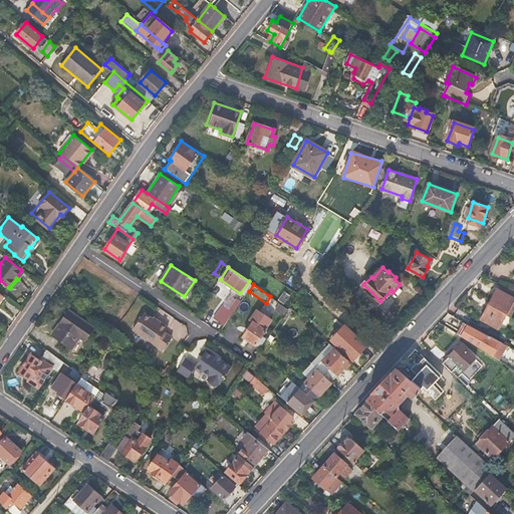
[(496,290),(481,318),(499,328),(513,300),(496,290)]
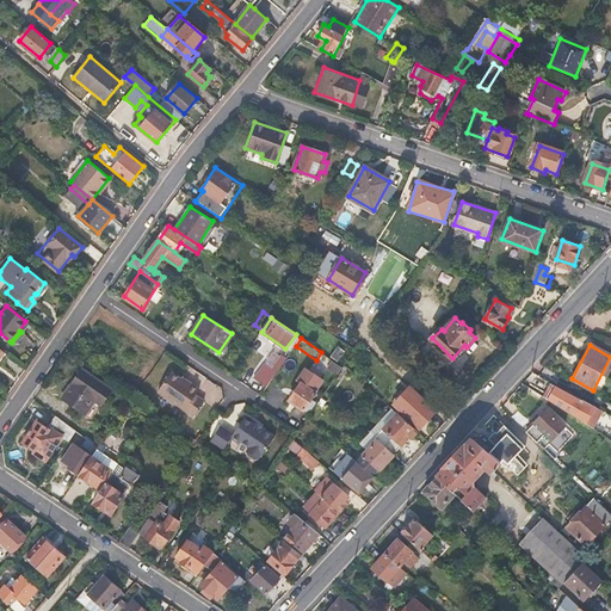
[(255,378),(267,387),(287,358),(282,355),(272,368),(265,363),(255,378)]
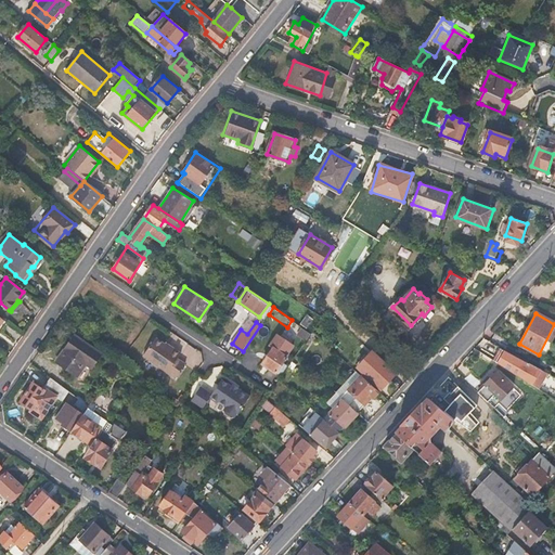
[(307,340),(312,333),(305,328),(300,336),(307,340)]
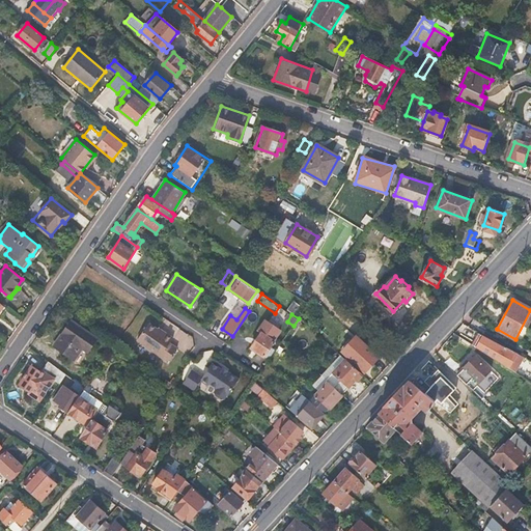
[(96,338),(71,319),(52,346),(74,362),(81,350),(87,354),(96,338)]
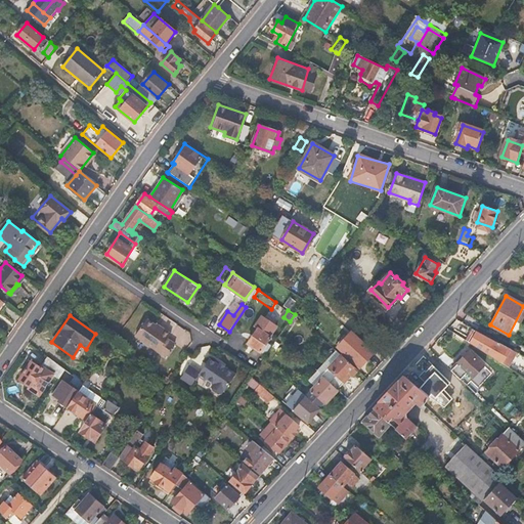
[(161,328),(147,318),(136,335),(167,356),(176,343),(168,338),(172,333),(162,326),(161,328)]
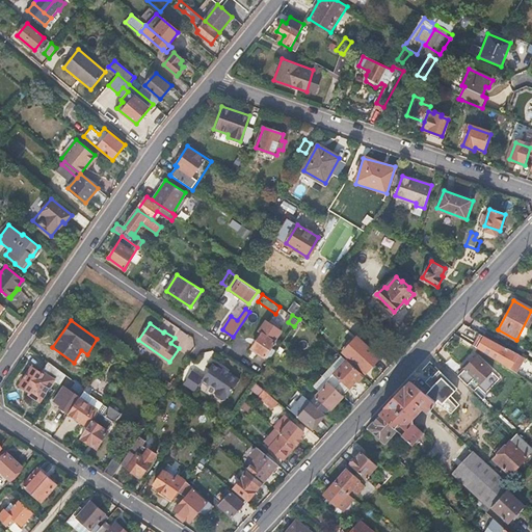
[(344,338),(353,345),(358,339),(349,330),(344,338)]
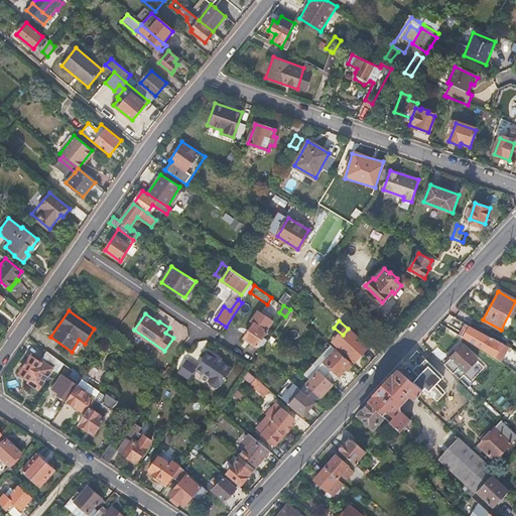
[(255,324),(244,339),(257,348),(267,332),(255,324)]
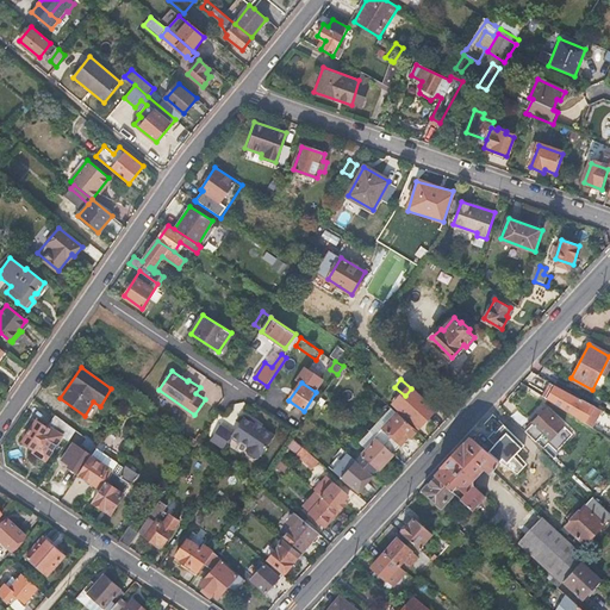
[(583,399),(582,402),(554,385),(546,398),(585,423),(596,406),(584,400),(583,399)]
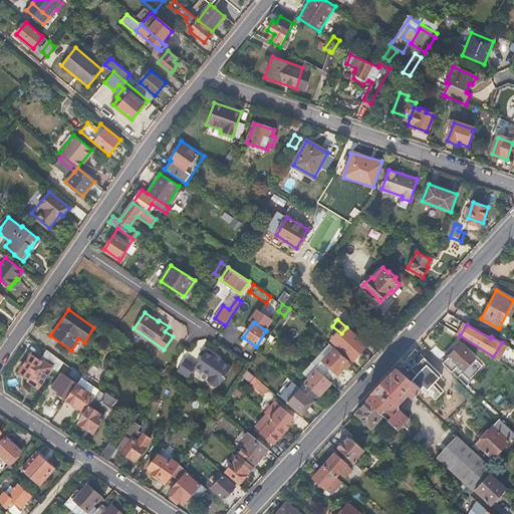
[(337,344),(334,347),(343,355),(344,353),(353,360),(366,346),(351,333),(339,345),(337,344)]
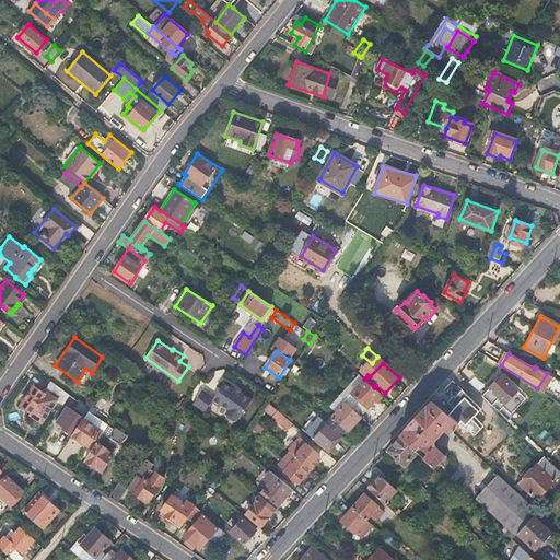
[(537,388),(544,393),(553,377),(547,373),(537,388)]
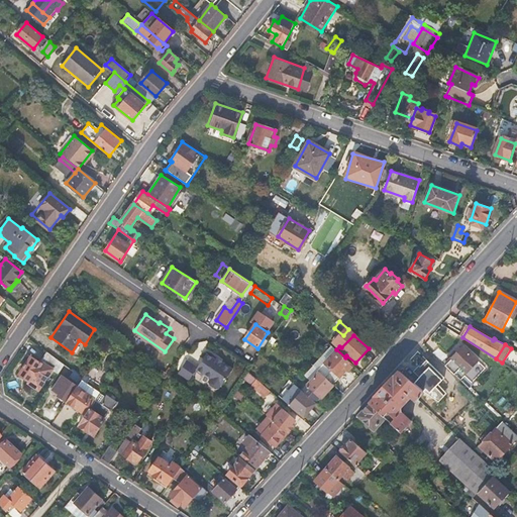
[(452,359),(446,366),(457,377),(463,370),(467,372),(478,360),(463,346),(452,357),(452,359)]
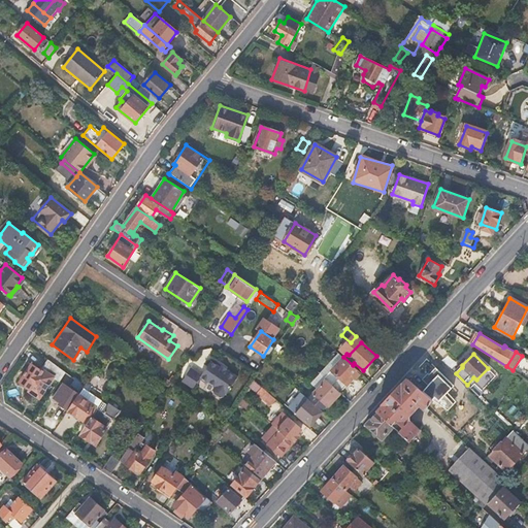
[(140,359),(133,355),(132,356),(130,360),(136,364),(140,359)]
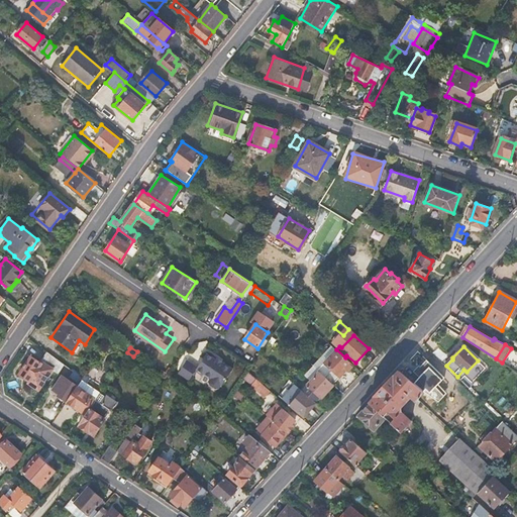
[(347,372),(353,366),(345,357),(336,349),(324,363),(340,377),(346,370),(347,372)]
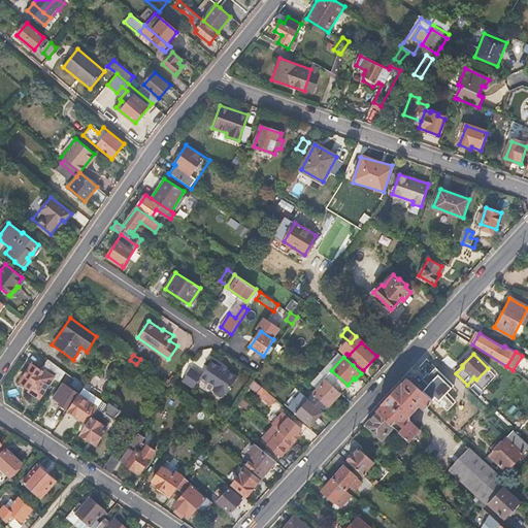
[(54,377),(60,381),(66,372),(50,360),(42,371),(32,365),(21,383),(33,391),(32,394),(39,399),(54,377)]
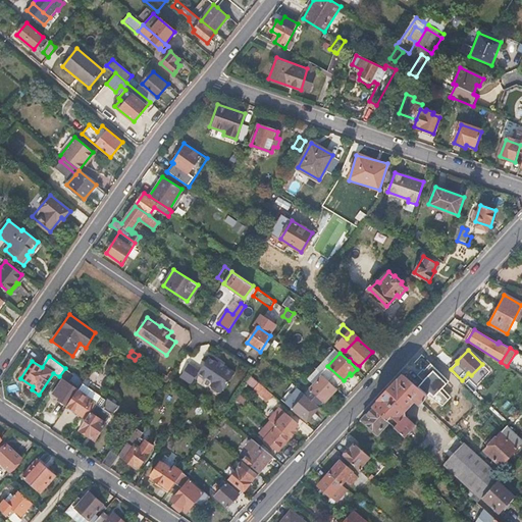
[(218,363),(219,362),(210,356),(200,370),(190,363),(180,375),(192,382),(198,373),(205,378),(206,376),(214,381),(211,385),(212,388),(218,393),(221,392),(224,387),(225,388),(237,372),(225,365),(223,367),(218,363)]
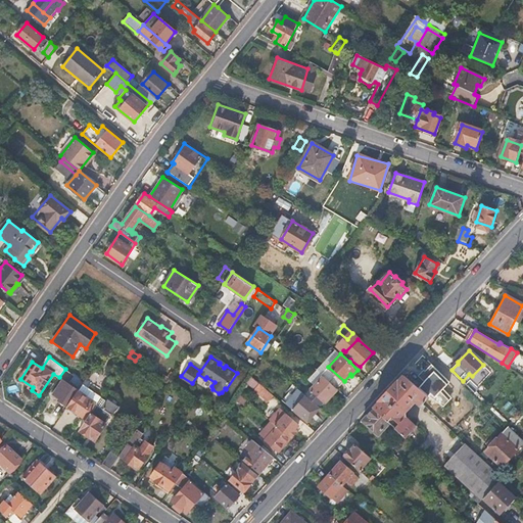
[(168,384),(171,378),(164,374),(160,379),(168,384)]
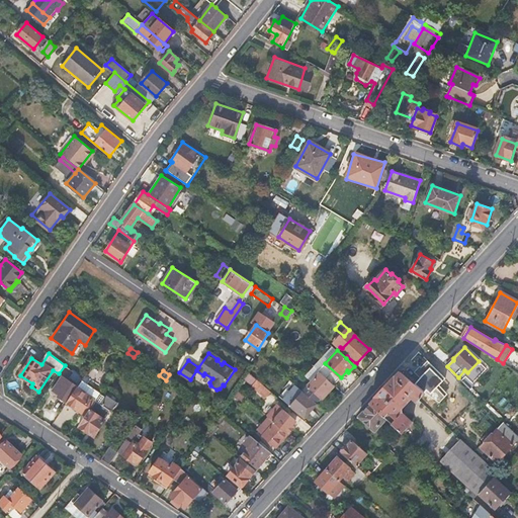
[(423,393),(400,371),(386,385),(370,404),(385,418),(397,428),(402,433),(411,422),(402,413),(402,407),(410,398),(417,403),(419,401),(423,393)]
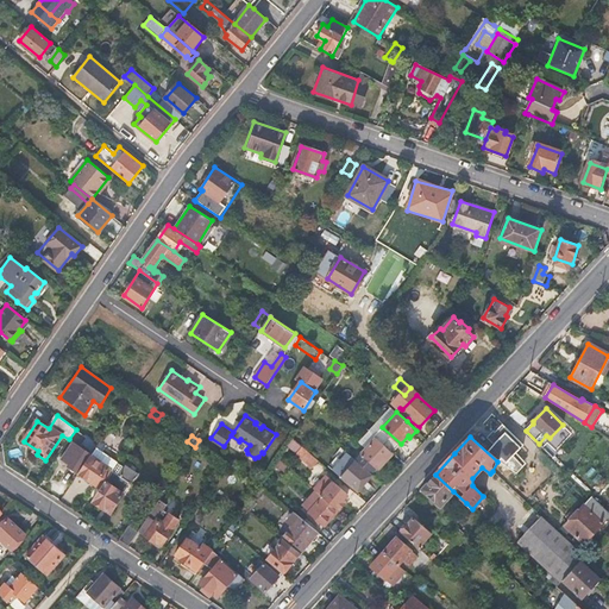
[(83,444),(93,451),(98,445),(96,444),(88,438),(83,444)]
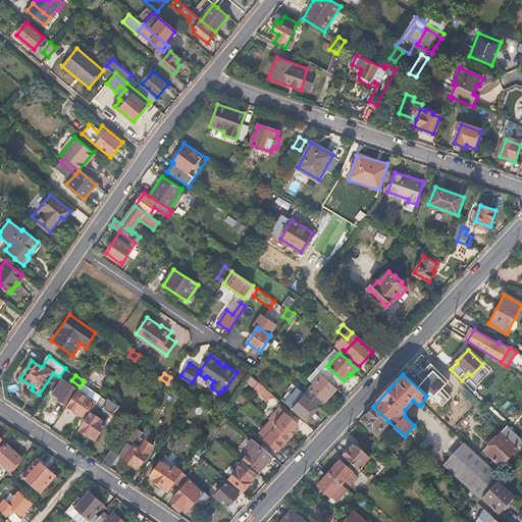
[(324,402),(336,388),(322,375),(310,388),(308,386),(303,393),(305,395),(319,406),(323,401),(324,402)]
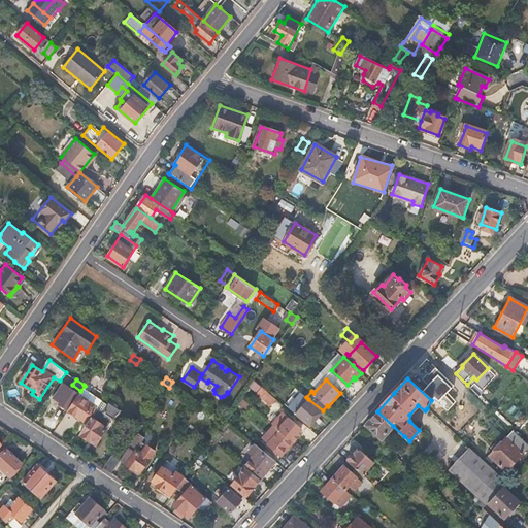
[(67,409),(68,410),(78,394),(64,384),(55,398),(61,402),(59,404),(60,405),(60,406),(65,411),(67,409)]
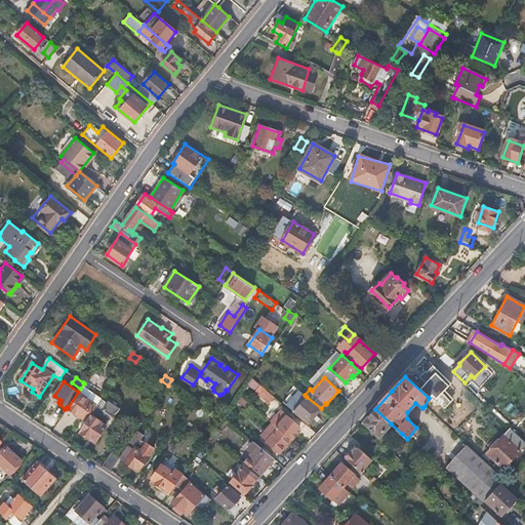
[(266,399),(271,393),(259,382),(254,389),(266,399)]
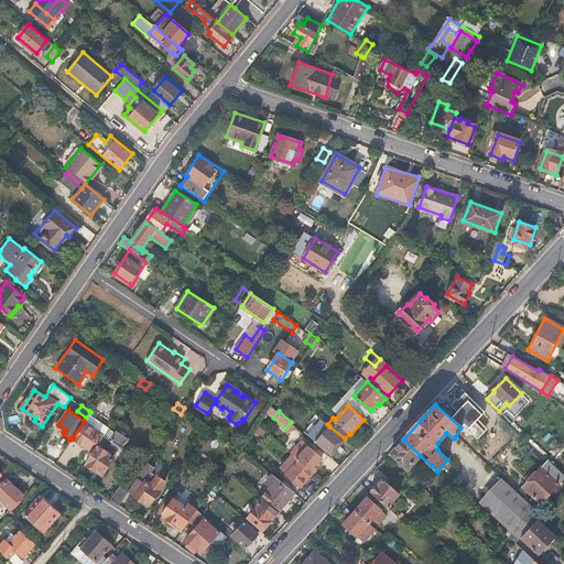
[(94,452),(105,436),(85,423),(74,438),(94,452)]
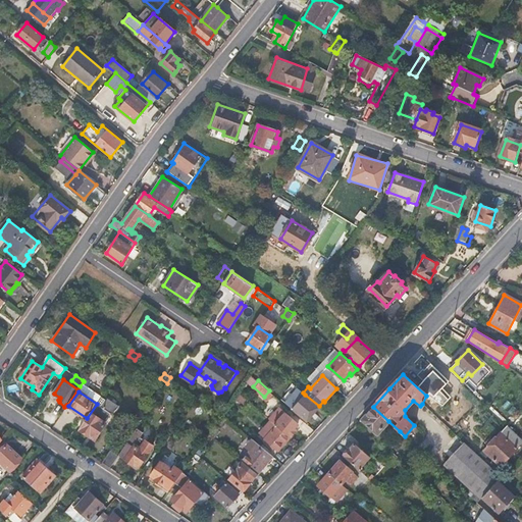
[(307,421),(319,407),(319,406),(305,395),(293,409),(307,421)]
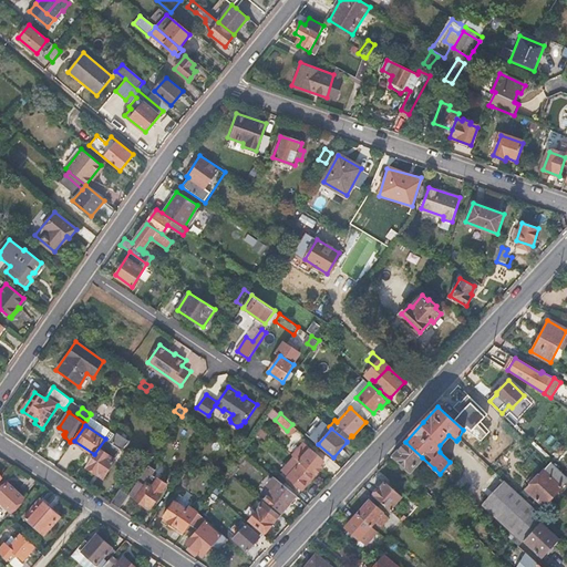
[(94,454),(86,466),(103,476),(119,454),(122,449),(105,439),(94,454)]
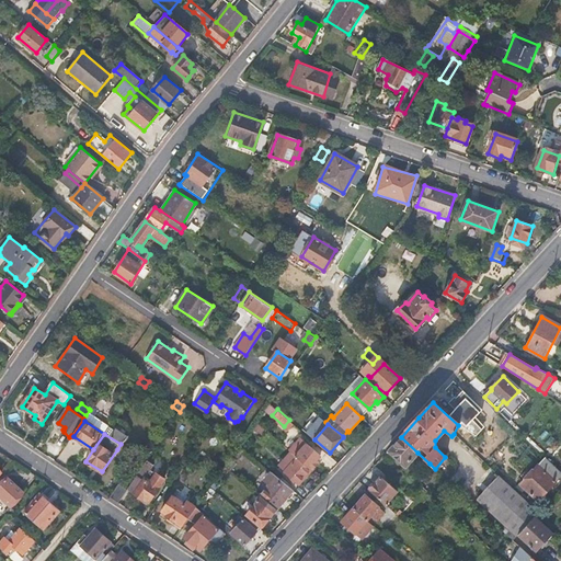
[(418,453),(401,437),(388,450),(405,466),(418,453)]
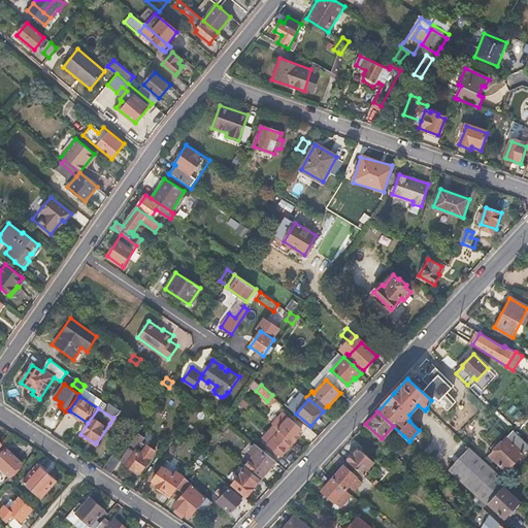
[(278,429),(293,443),(302,433),(301,431),(303,429),(289,417),(278,429)]
